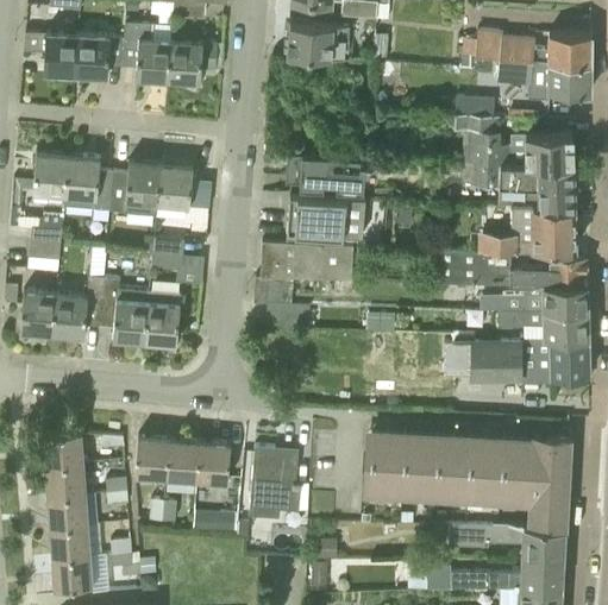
[(173,16),(204,18),(205,2),(174,0),(173,16)]
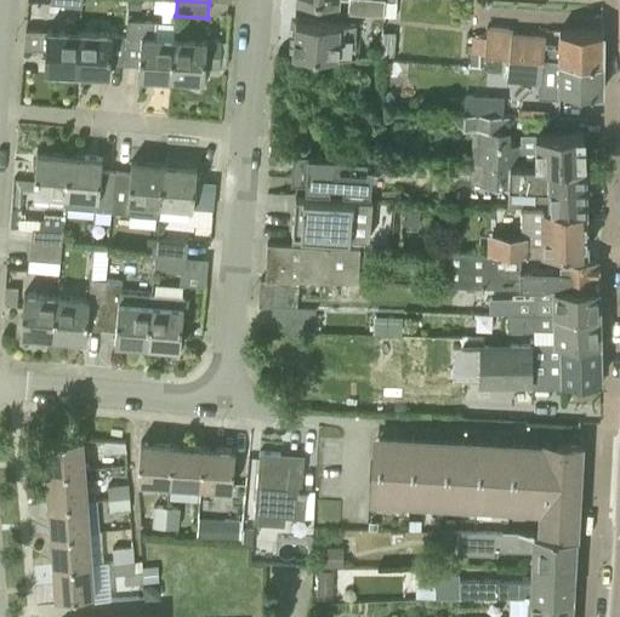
[(356,0),(352,0),(352,17),(387,20),(388,3),(356,0)]
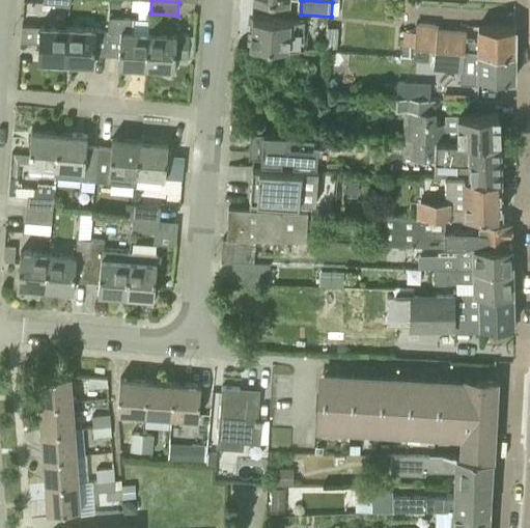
[(251,49),(306,52),(307,47),(303,46),(305,23),(252,20),(251,49)]
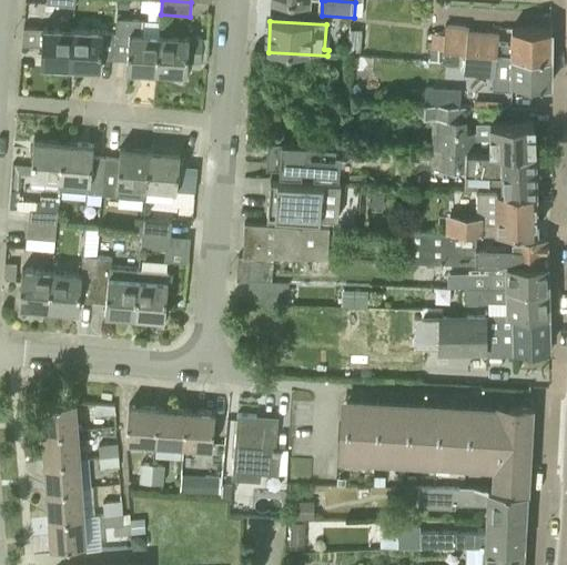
[(466,53),(468,32),(468,29),(445,27),(445,37),(443,52),(465,53),(466,53)]
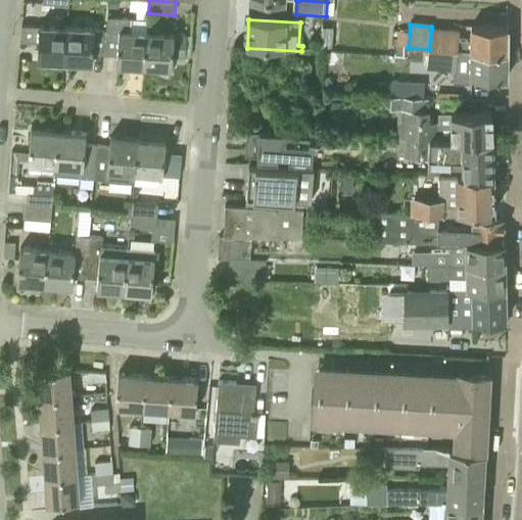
[(37,62),(64,63),(66,30),(21,27),(20,43),(38,44),(37,62)]
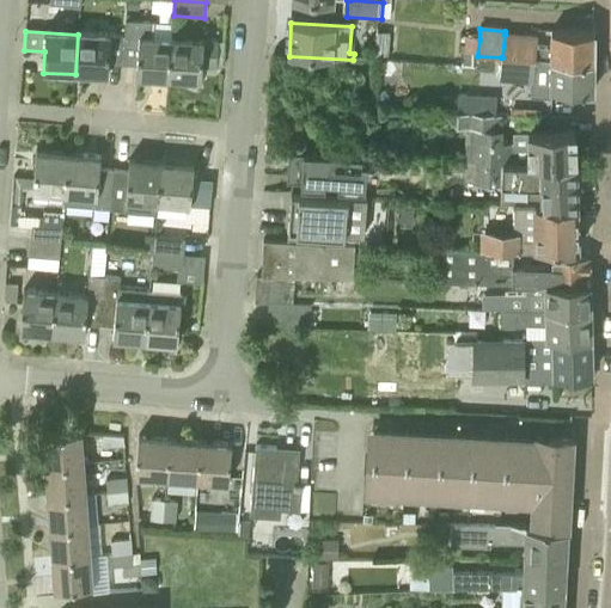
[(550,49),(537,49),(536,61),(551,63),(594,63),(594,34),(551,32),(550,32),(550,49)]
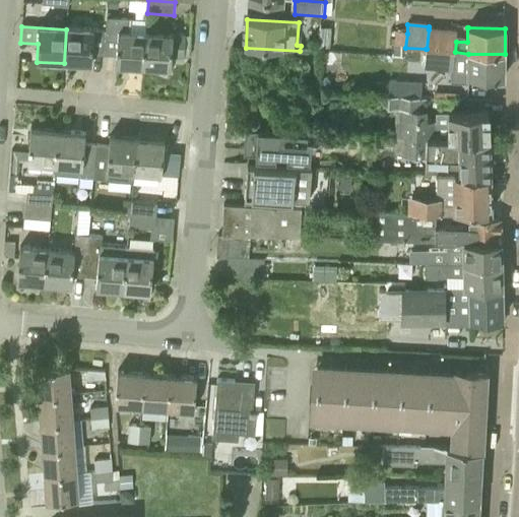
[(92,56),(105,57),(106,31),(66,29),(64,63),(91,65),(92,56)]
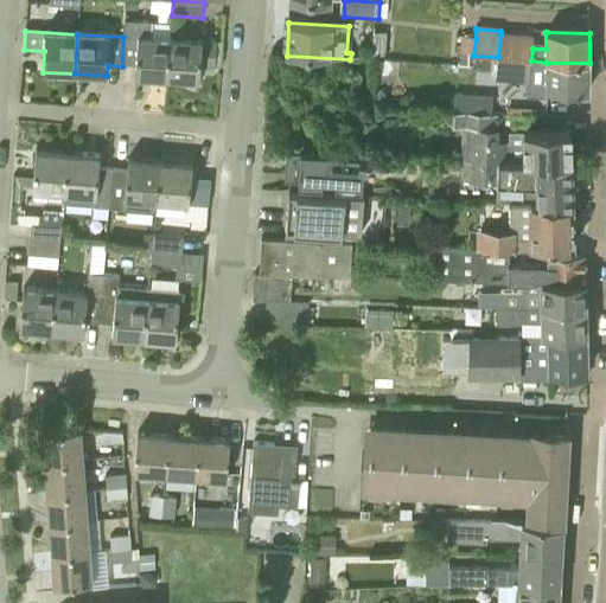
[(374,58),(386,59),(387,34),(376,34),(374,58)]
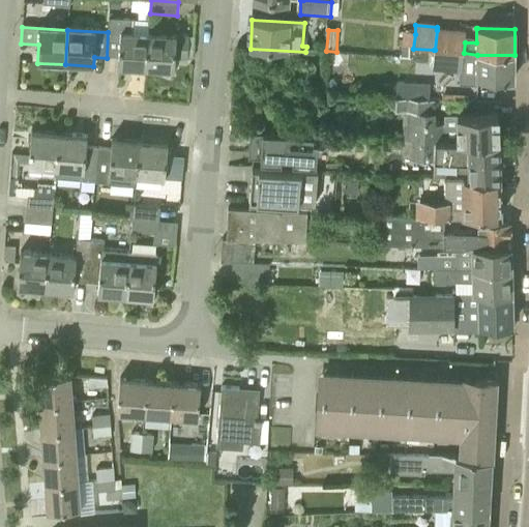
[(464,53),(465,42),(466,33),(437,30),(435,50),(464,53)]
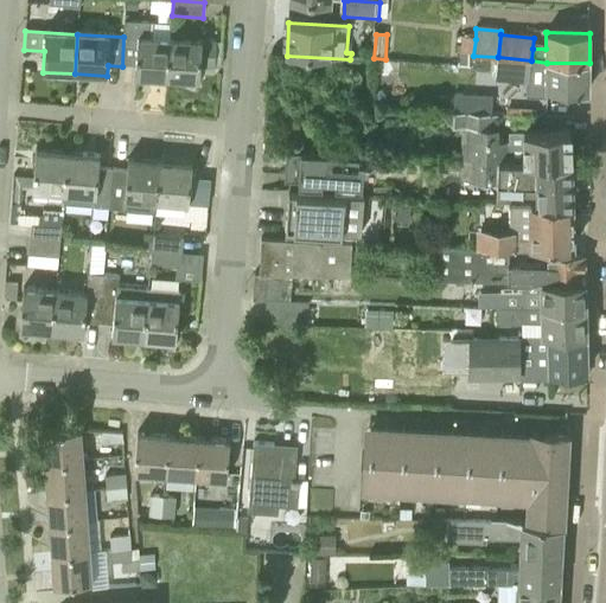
[(135,78),(167,79),(170,40),(123,37),(122,66),(136,68),(135,78)]
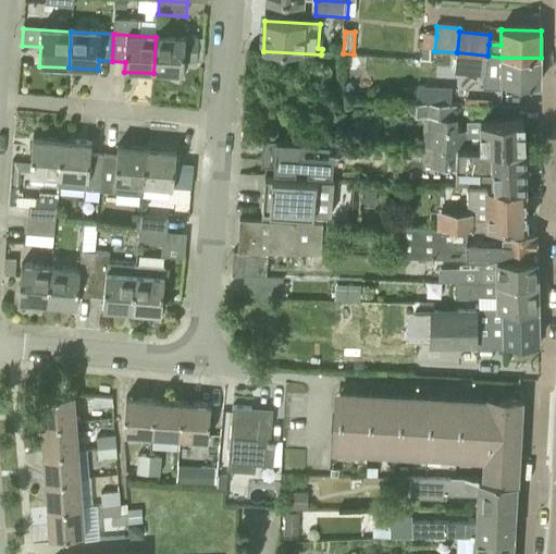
[(434,51),(436,36),(424,35),(422,50),(434,51)]
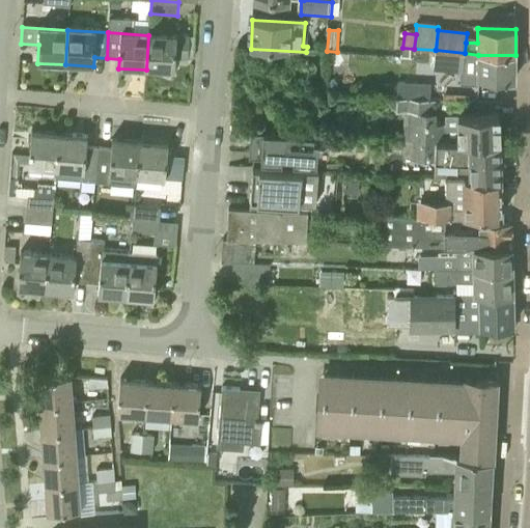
[(148,35),(146,70),(174,72),(175,59),(188,60),(189,37),(148,35)]
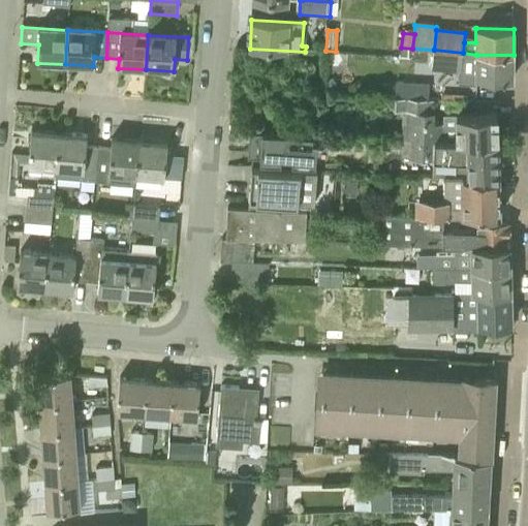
[(477,80),(513,81),(514,55),(476,55),(463,53),(434,50),(433,50),(432,71),(461,73),(461,86),(477,86),(477,80)]
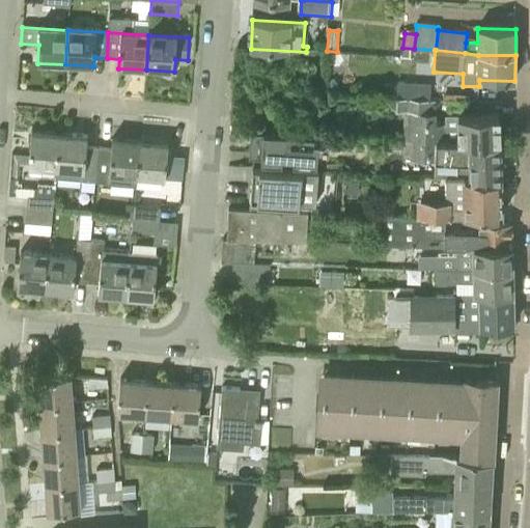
[(397,100),(430,101),(431,85),(397,84),(397,100)]
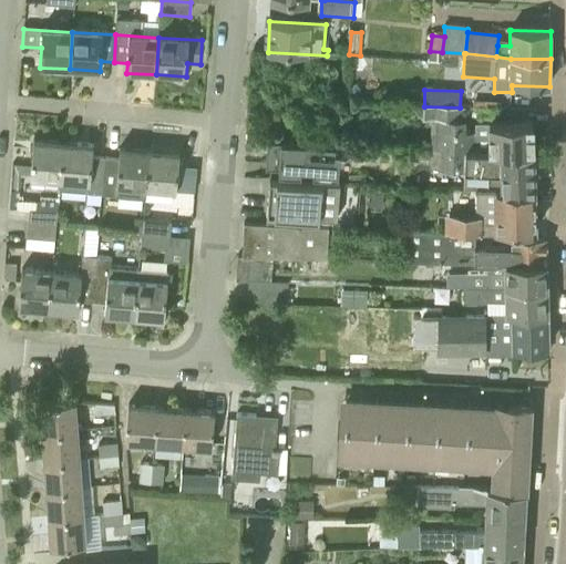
[(503,154),(533,154),(533,124),(480,125),(480,133),(466,133),(467,121),(460,121),(460,108),(424,106),(423,120),(432,121),(431,151),(503,154)]
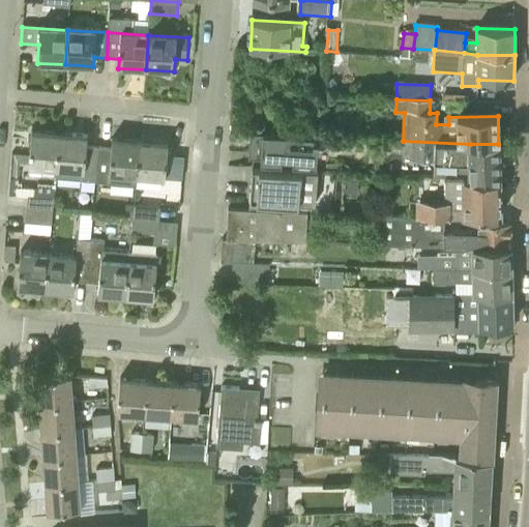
[(283,172),(311,173),(314,133),(250,128),(248,154),(253,155),(252,169),(283,172)]
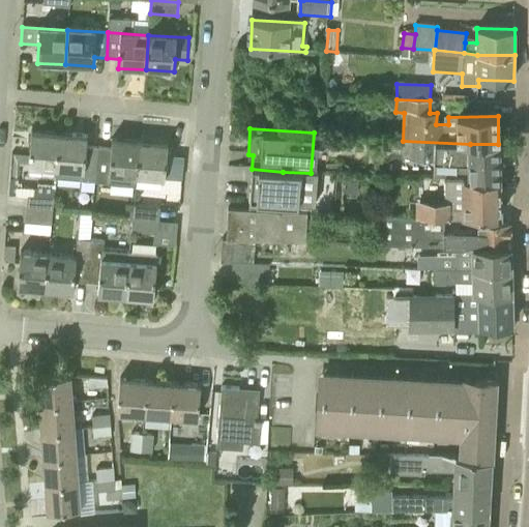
[(29,167),(56,170),(59,135),(32,133),(29,167)]
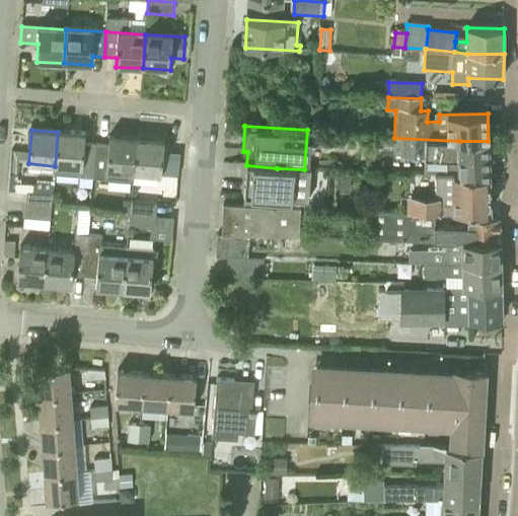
[(54,175),(93,179),(96,145),(85,144),(85,135),(58,132),(55,166),(54,175)]
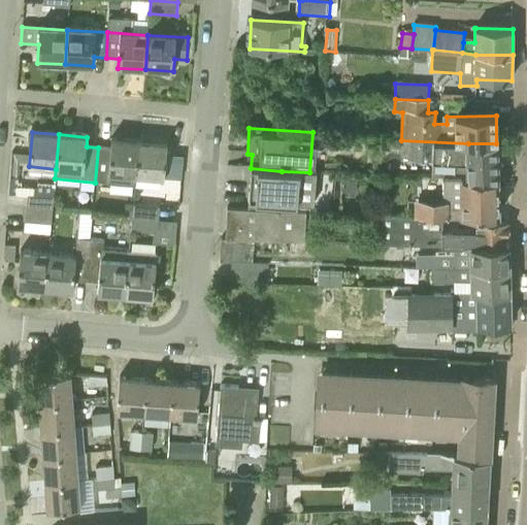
[(109,174),(136,177),(139,141),(111,139),(111,149),(98,148),(95,183),(108,184),(109,174)]
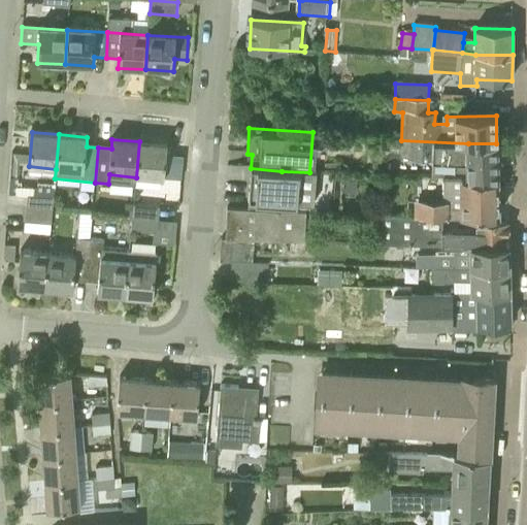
[(443,177),(497,178),(496,143),(468,143),(401,140),(400,140),(398,159),(438,161),(438,177),(443,177)]
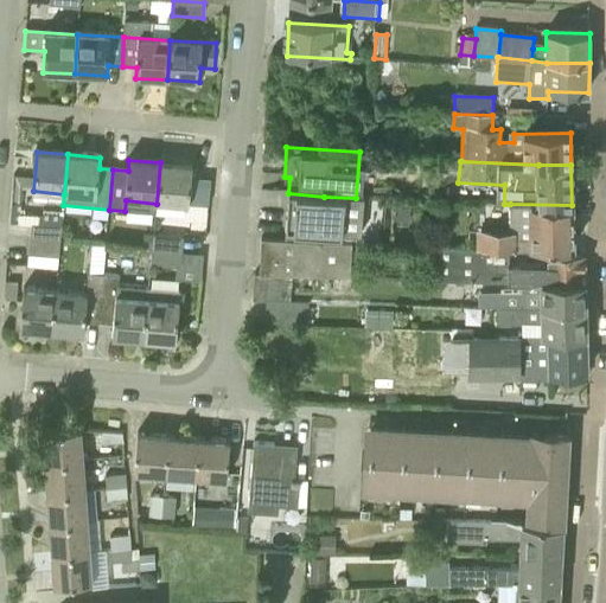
[(185,217),(186,205),(189,205),(192,166),(160,162),(157,204),(155,215),(185,217)]
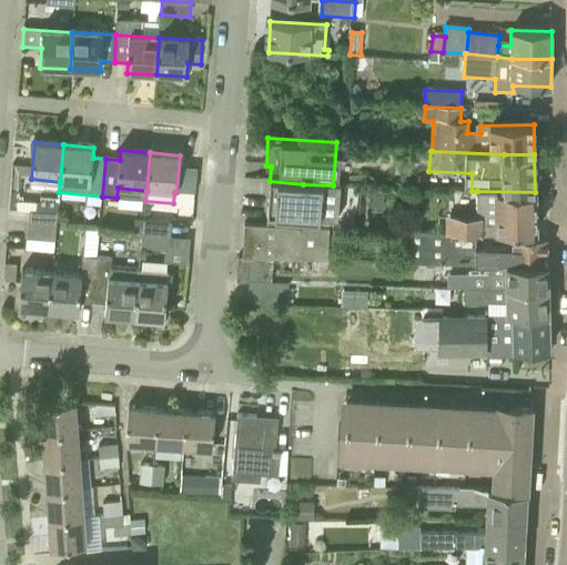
[(303,184),(270,181),(267,215),(337,221),(341,185),(333,185),(303,184)]
